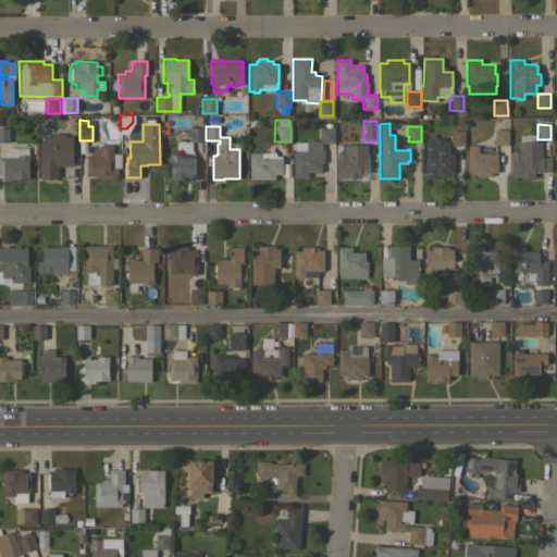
[(9,143),(0,143),(0,127),(9,128),(9,143)]
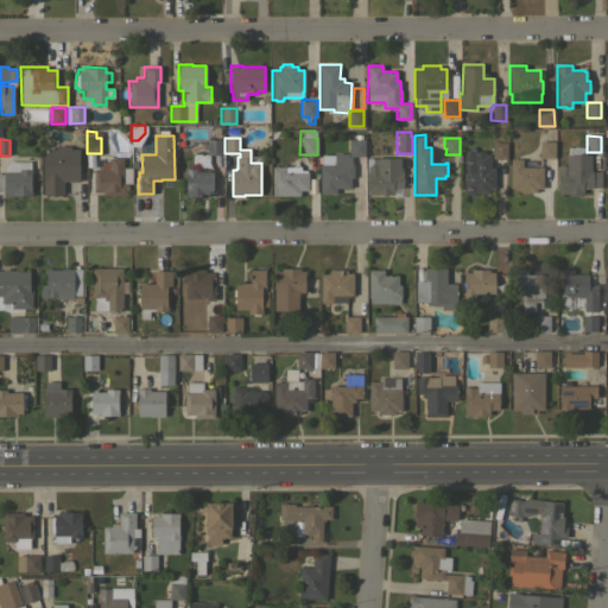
[(207,154),(207,149),(204,149),(204,143),(207,143),(207,139),(221,139),(221,156),(207,154)]
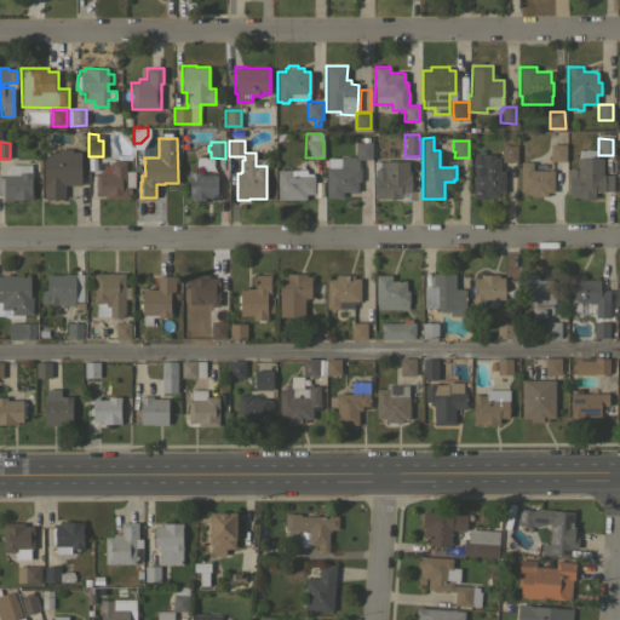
[(366,159),(356,159),(356,142),(372,142),(372,159),(366,159)]
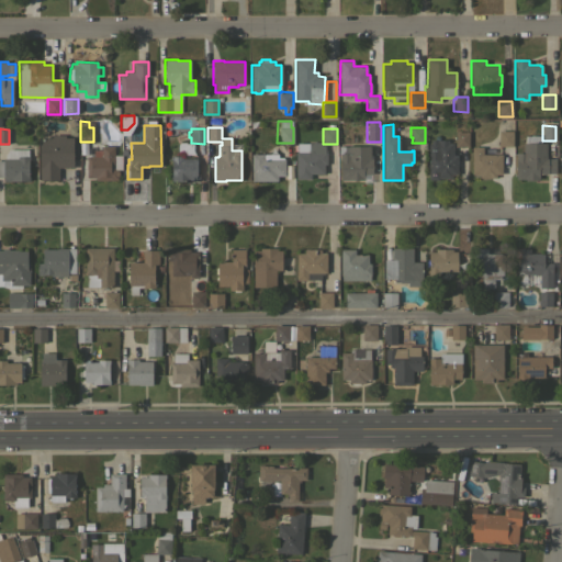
[(498,131),(513,131),(513,146),(498,146),(498,131)]
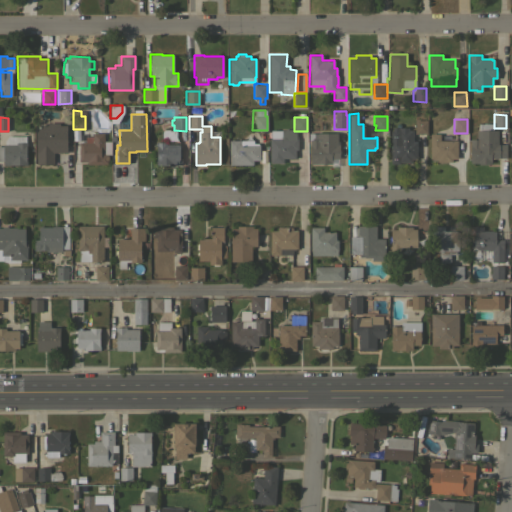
[(427,133),(414,133),(414,120),(427,120),(427,133)]
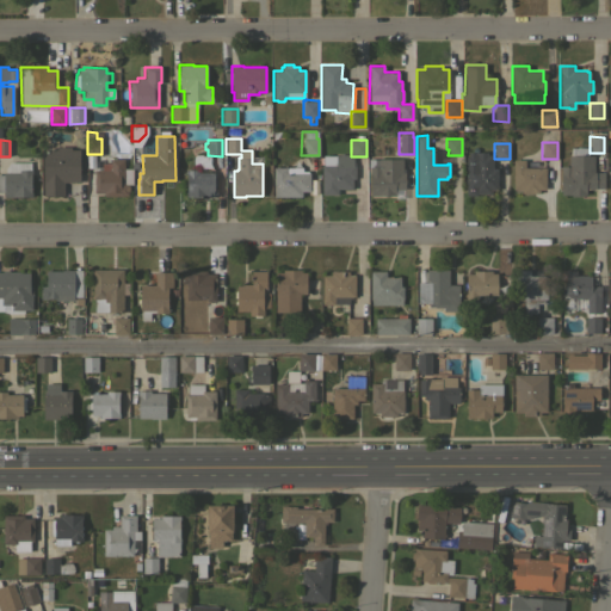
[(79,149),(79,183),(63,181),(63,195),(41,195),(42,154),(48,154),(48,150),(55,150),(56,147),(71,147),(71,149),(79,149)]
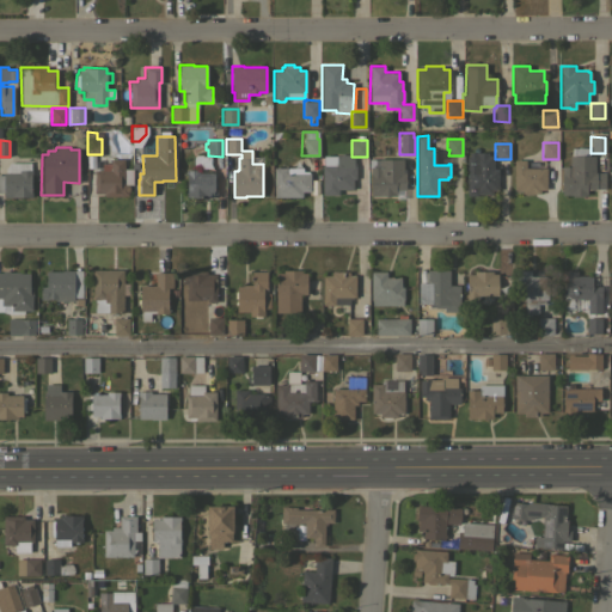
[(594,172),(605,172),(605,189),(587,189),(587,195),(561,195),(561,166),(569,166),(569,148),(588,148),(588,155),(594,155),(594,172)]
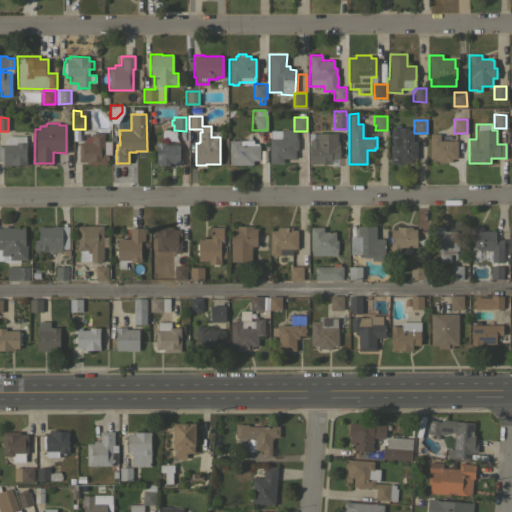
[(390,130),(392,130),(392,127),(408,127),(408,130),(412,130),(412,141),(416,141),(416,159),(411,159),(411,162),(399,162),(399,163),(390,163),(390,130)]
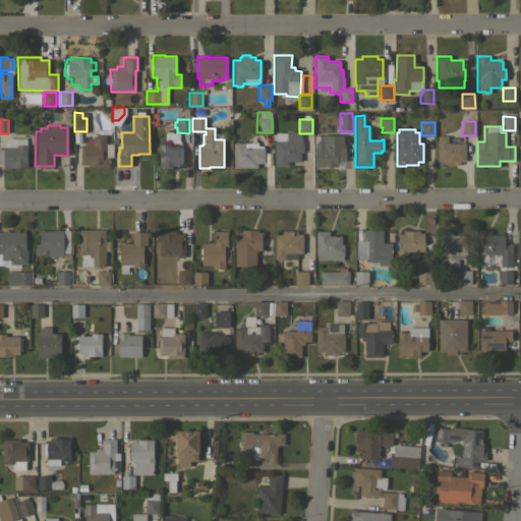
[(274,140),(275,140),(275,132),(286,132),(286,131),(298,131),(298,134),(301,134),(301,140),(302,140),(302,152),(300,152),(300,161),(288,161),(288,166),(274,166),(274,140)]
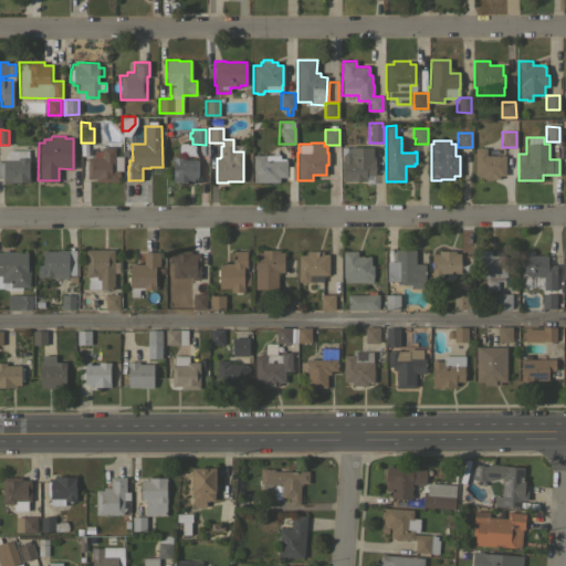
[(177,155),(178,146),(180,144),(191,144),(191,145),(194,145),(194,155),(177,155)]
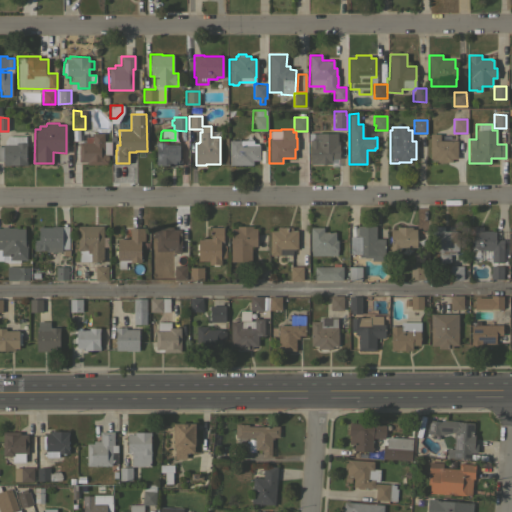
[(79,142),(85,142),(85,136),(92,136),(92,133),(103,133),(103,141),(111,141),(111,154),(108,154),(108,160),(107,160),(107,163),(102,163),(102,164),(87,164),(87,161),(79,161),(79,142)]
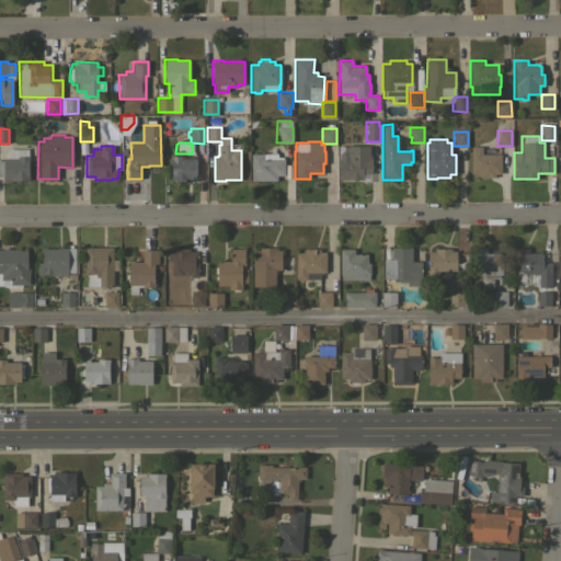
[(369,146),(369,158),(371,158),(371,173),(363,173),(363,179),(339,180),(339,155),(338,155),(338,146),(369,146)]
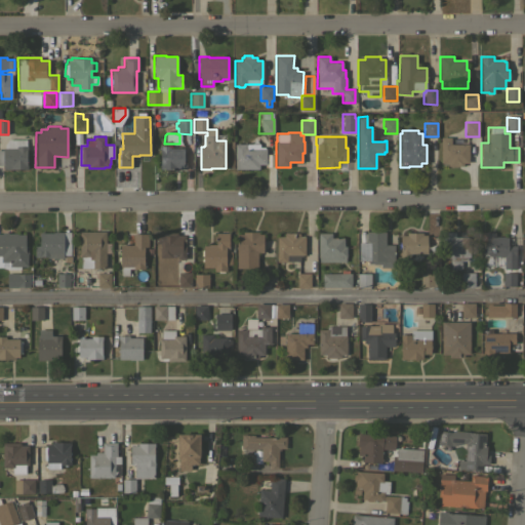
[(440,136),(450,136),(451,144),(469,144),(469,162),(462,162),(462,165),(448,165),(448,162),(441,162),(440,136)]
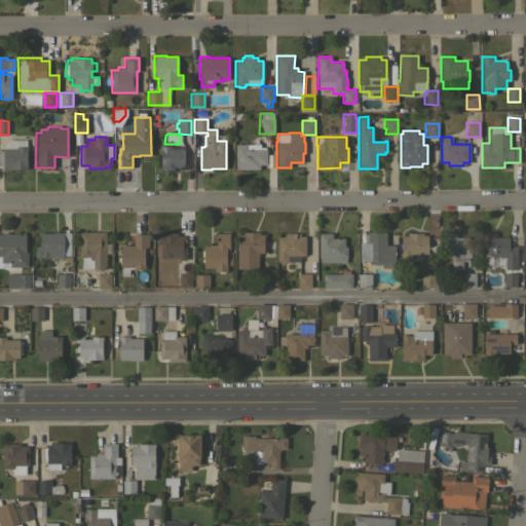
[(26,140),(26,146),(27,146),(27,150),(26,150),(26,159),(28,159),(28,162),(27,162),(27,164),(27,170),(2,170),(2,165),(0,165),(0,150),(2,150),(2,148),(4,148),(4,145),(7,140),(26,140)]
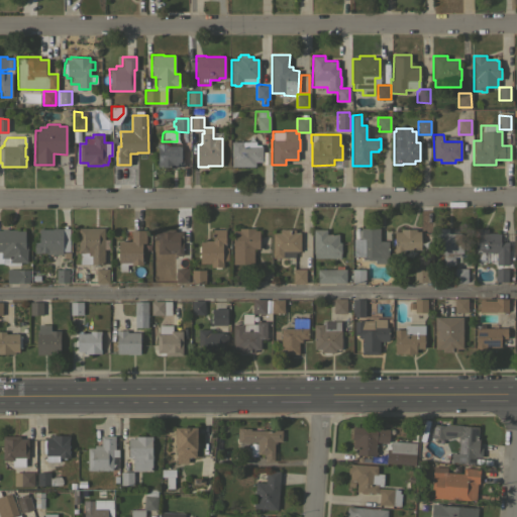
[(231,141),(255,141),(255,144),(261,144),(261,146),(262,146),(262,152),(269,152),(269,166),(231,166),(231,141)]
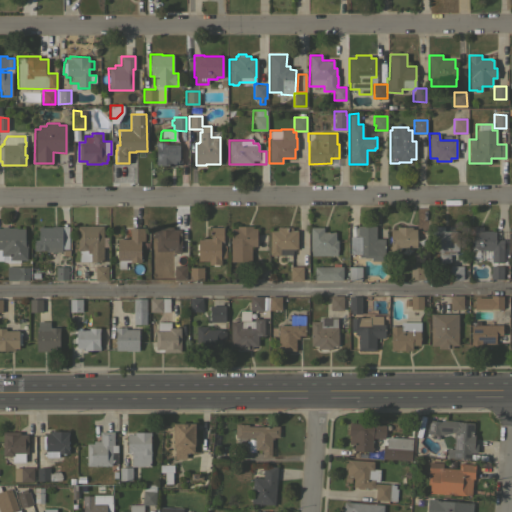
[(179,144),(179,150),(181,150),(181,156),(179,156),(179,157),(181,157),(181,165),(171,165),(171,164),(156,164),(156,146),(155,146),(155,142),(166,142),(166,144),(179,144)]
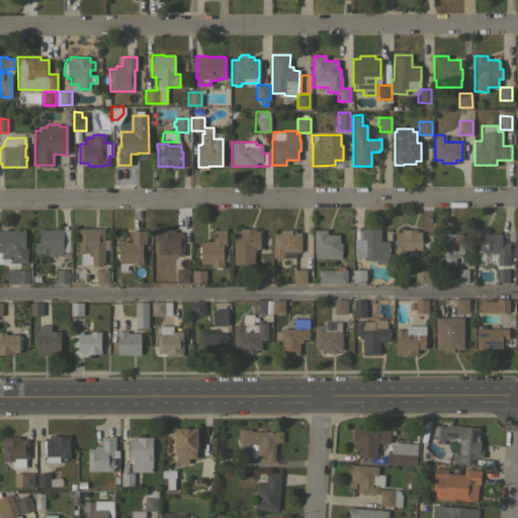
[(104,228),(104,265),(91,265),(91,264),(80,264),(80,253),(78,253),(78,228),(104,228)]
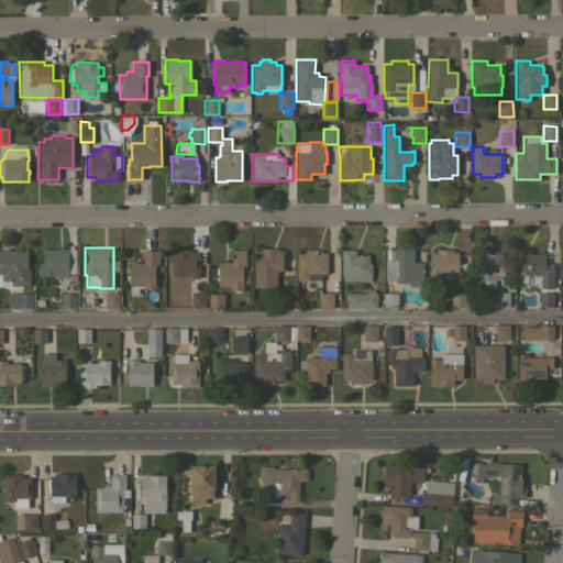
[(253,251),(261,251),(261,247),(277,247),(277,251),(282,251),(282,271),(276,271),(276,287),(253,287),(253,251)]
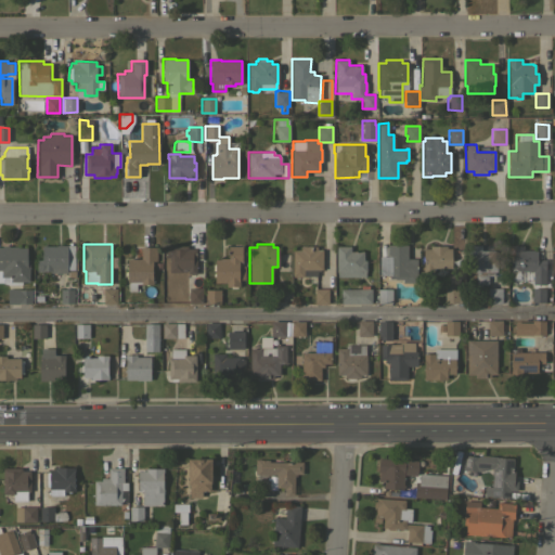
[(416,282),(402,282),(402,279),(395,279),(395,275),(387,275),(387,274),(379,274),(379,256),(387,256),(387,244),(407,244),(407,258),(416,258),(416,282)]
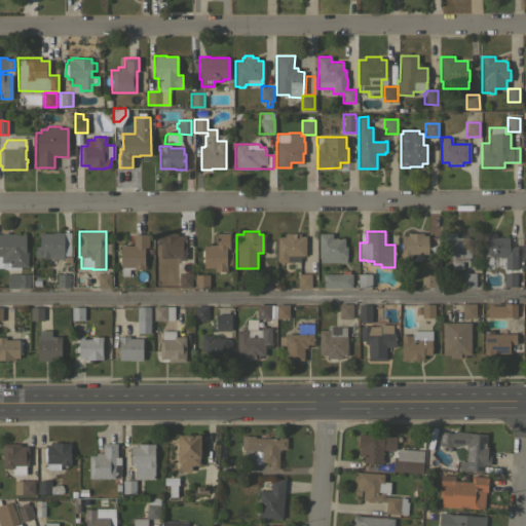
[(451,257),(442,257),(441,232),(456,231),(456,237),(470,236),(471,257),(468,257),(468,261),(462,261),(462,269),(451,269),(451,257)]
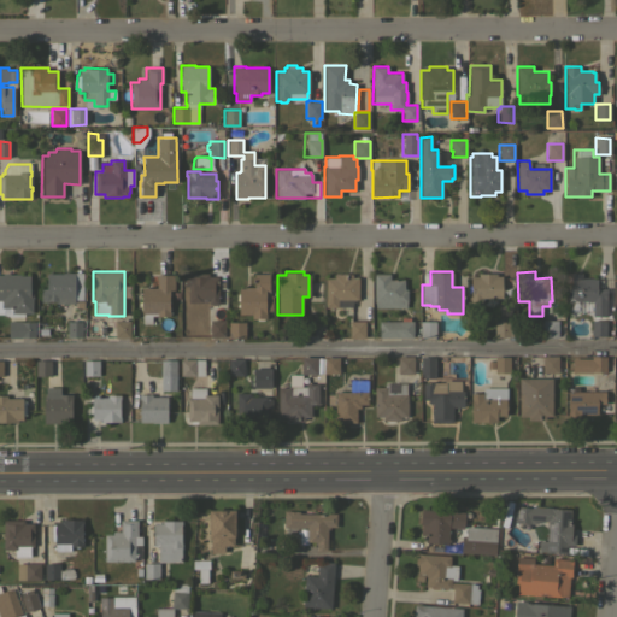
[(0,275),(3,275),(3,272),(9,272),(9,274),(19,274),(19,275),(29,275),(29,289),(33,289),(33,312),(11,313),(11,307),(3,307),(3,313),(0,313),(0,275)]
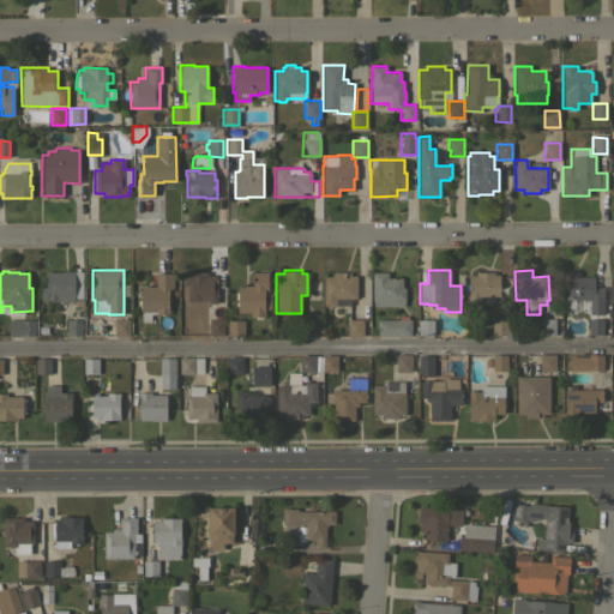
[(83,298),(73,298),(73,301),(55,301),(55,300),(40,300),(40,287),(47,287),(46,272),(61,271),(82,271),(83,298)]
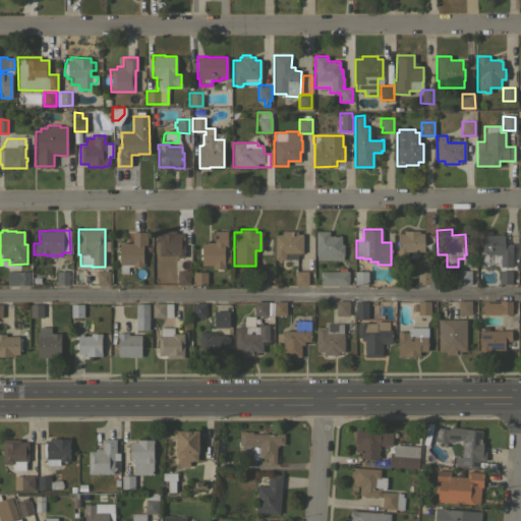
[(403,233),(403,230),(418,230),(419,232),(423,232),(423,251),(423,258),(408,258),(408,251),(406,251),(406,257),(397,257),(397,233),(403,233)]
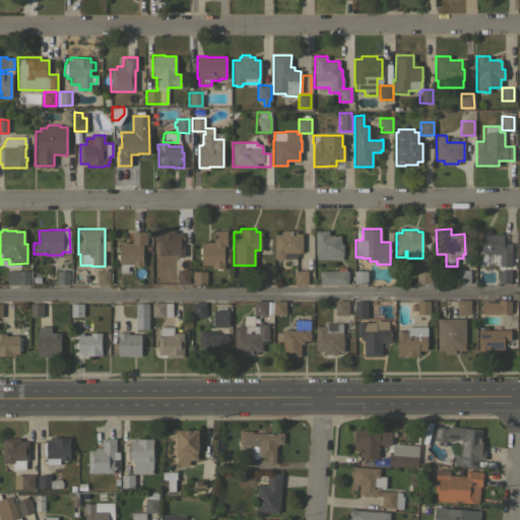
[(511,266),(499,266),(499,254),(477,254),(477,230),(490,230),(490,235),(503,235),(503,243),(510,243),(511,266)]
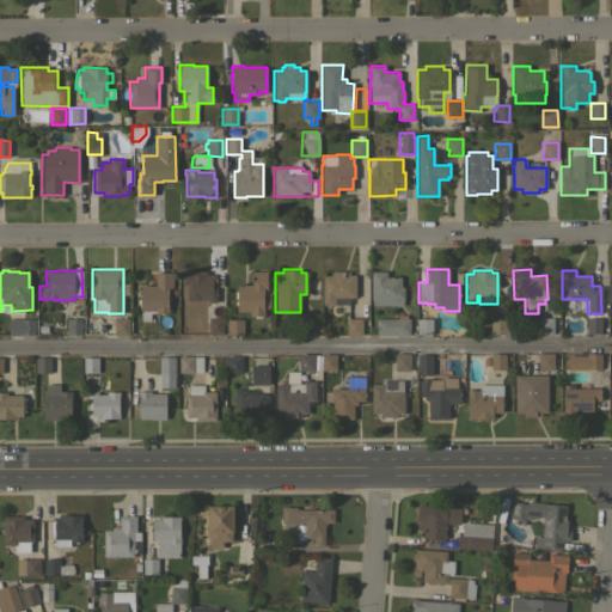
[(187,271),(207,271),(207,274),(216,274),(216,297),(206,297),(206,299),(200,299),(200,300),(187,300),(187,271)]
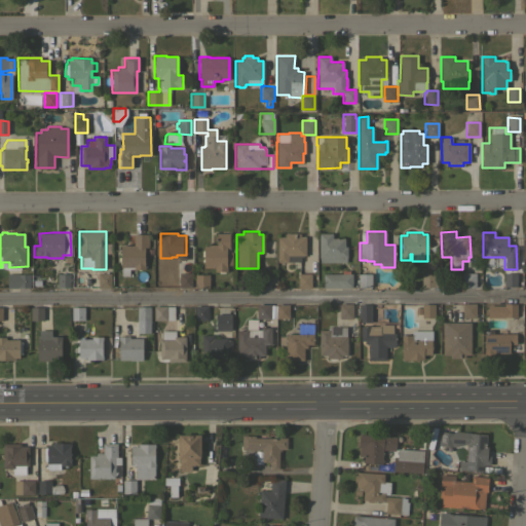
[(229,252),(231,252),(231,265),(226,265),(226,266),(226,271),(214,271),(214,267),(203,267),(202,246),(209,246),(209,245),(217,245),(216,233),(228,233),(229,252)]
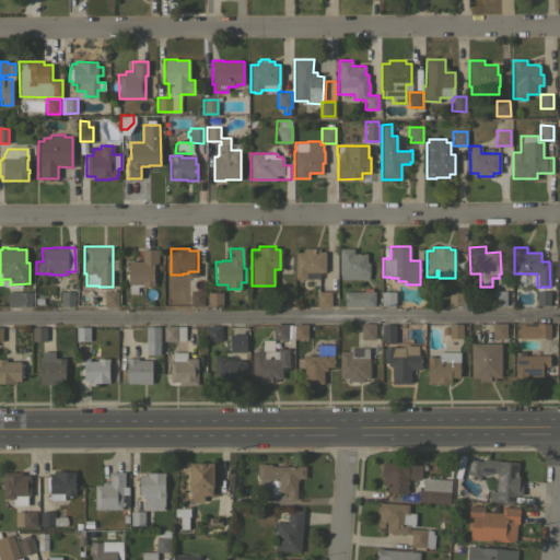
[(295,252),(303,252),(303,248),(319,248),(319,252),(325,252),(325,272),(306,272),(306,279),(295,279),(295,252)]
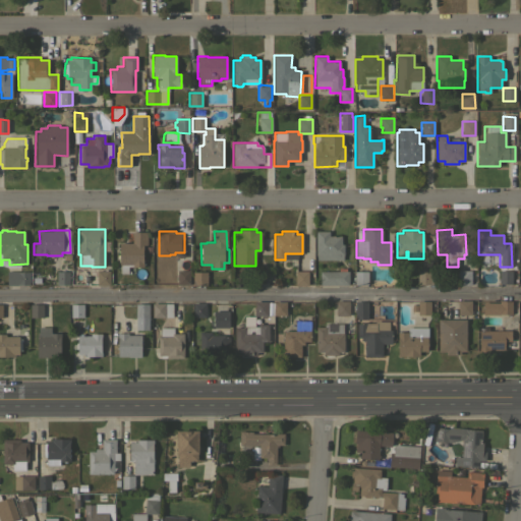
[(315,231),(329,231),(329,235),(341,235),(341,244),(343,244),(343,254),(343,259),(316,259),(316,254),(315,254),(315,231)]
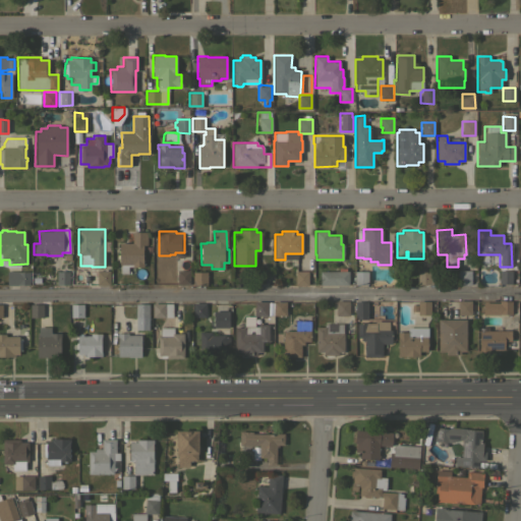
[(132,242),(131,232),(147,232),(147,245),(142,245),(142,263),(143,263),(143,267),(127,267),(127,274),(120,274),(120,265),(119,265),(119,243),(132,242)]
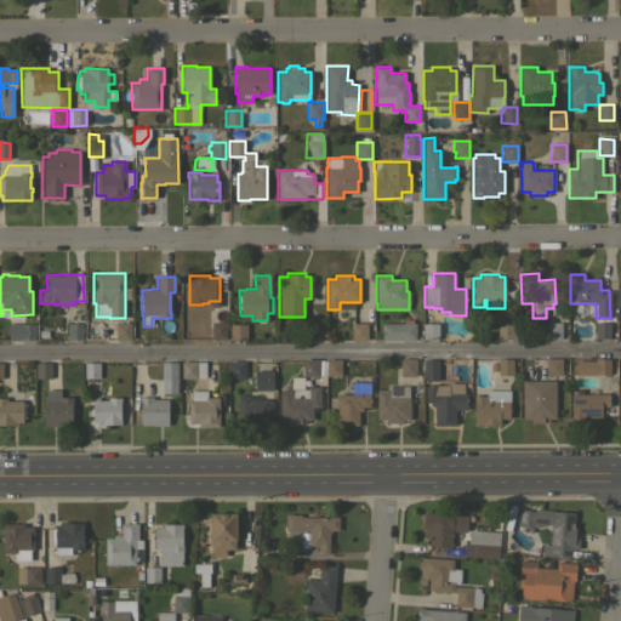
[(403,323),(403,319),(412,319),(412,323),(415,323),(415,339),(381,340),(381,323),(403,323)]
